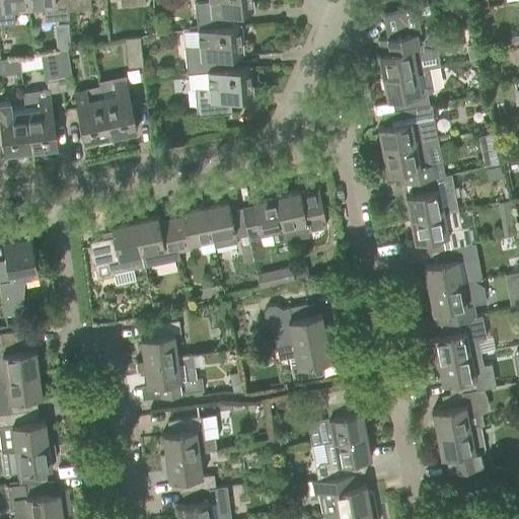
[(0,0),(0,23),(14,23),(12,6),(27,5),(26,0),(0,0)]
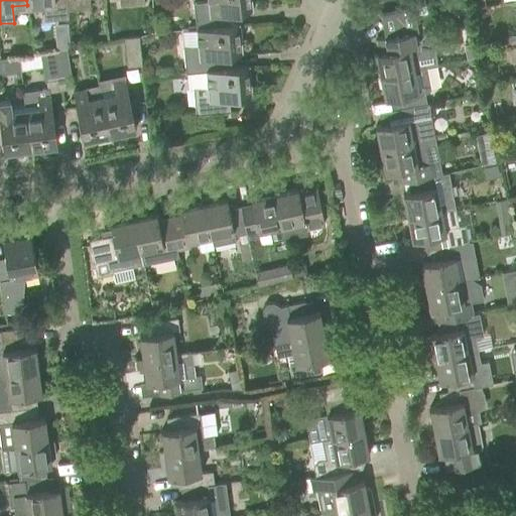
[(26,0),(27,5),(42,4),(44,20),(68,18),(67,10),(66,0),(26,0)]
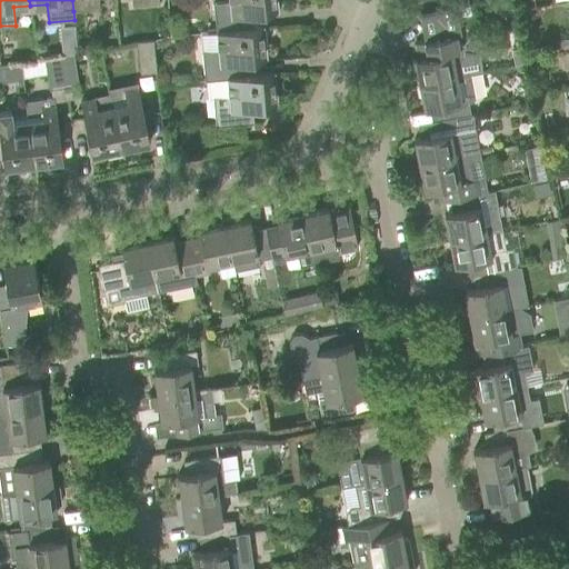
[(72,0),(73,11),(99,9),(98,0),(72,0)]
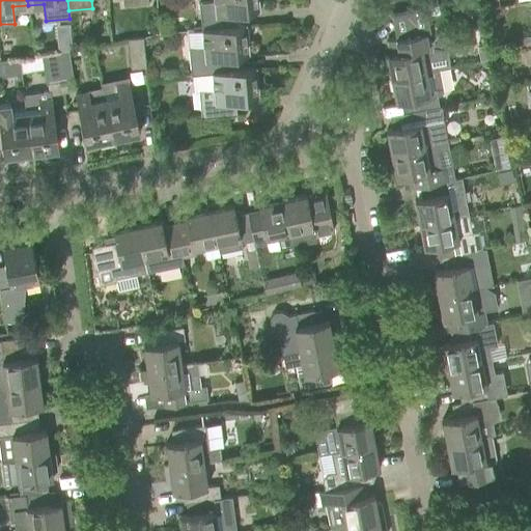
[(215,0),(215,1),(199,3),(201,29),(228,27),(227,15),(259,11),(259,10),(257,10),(257,6),(259,6),(258,0),(215,0)]
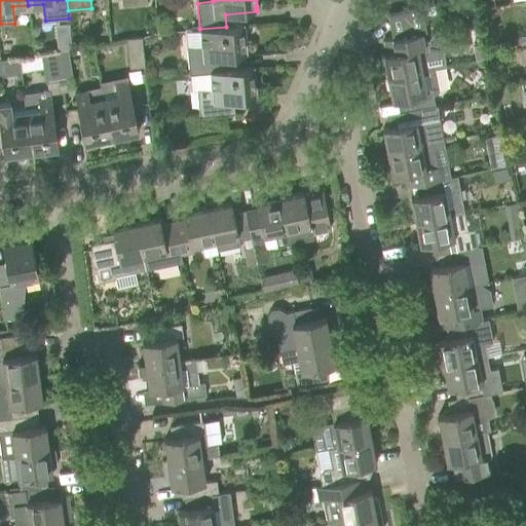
[(202,45),(186,47),(189,73),(216,71),(215,59),(247,55),(247,54),(245,54),(245,50),(247,50),(246,38),(243,38),(242,27),(245,26),(245,25),(226,27),(199,29),(199,30),(201,30),(202,45)]
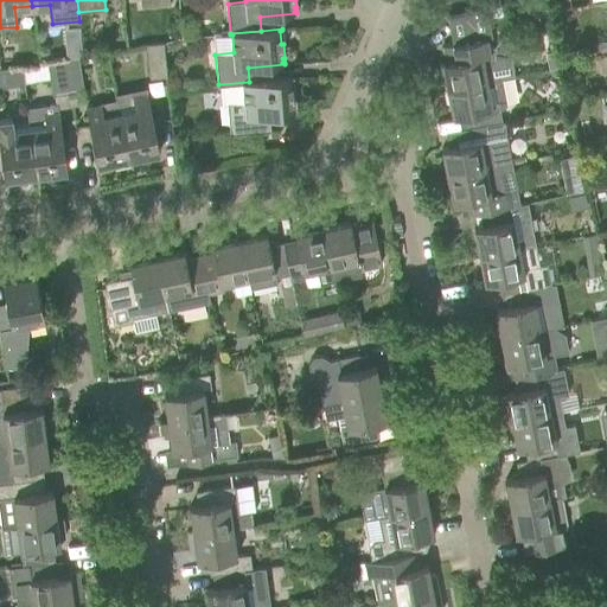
[(487,50),(486,39),(442,48),(445,62),(442,62),(447,90),(486,82),(500,80),(515,77),(511,63),(518,51),(498,39),(492,49),(487,50)]
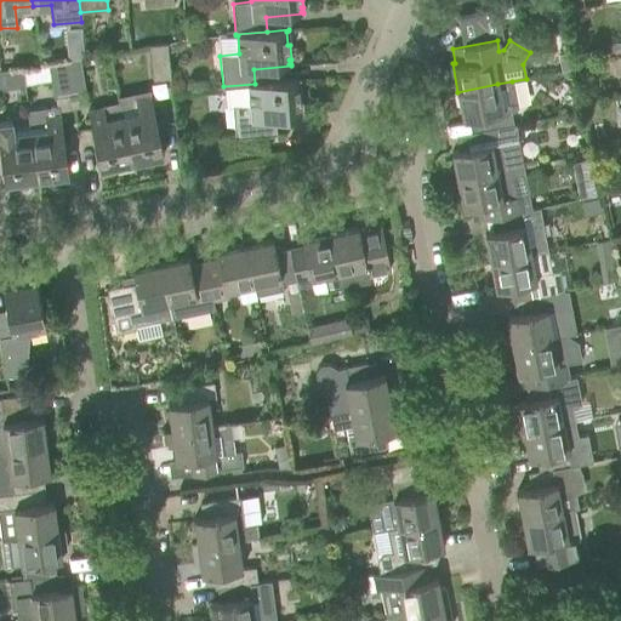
[(149,46),(153,80),(169,78),(166,44),(149,46)]
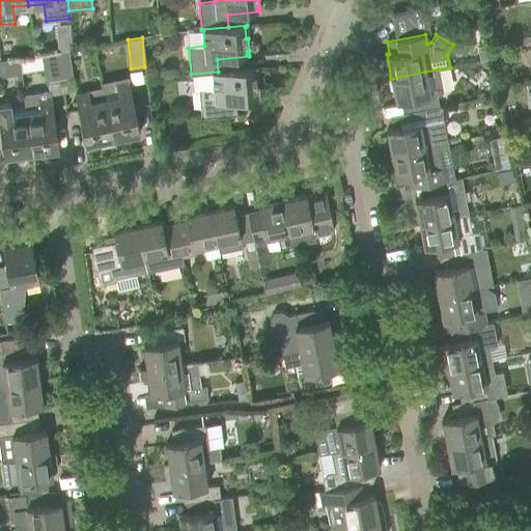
[(479,60),(491,58),(487,43),(476,45),(479,60)]
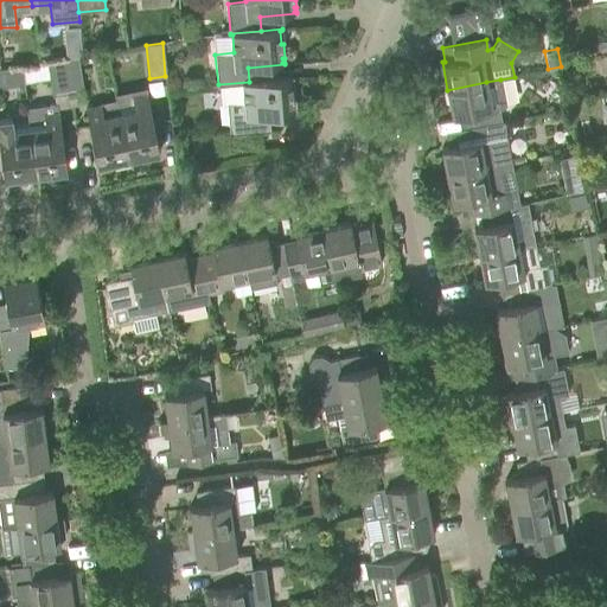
[(63,59),(68,93),(83,89),(77,57),(63,59)]
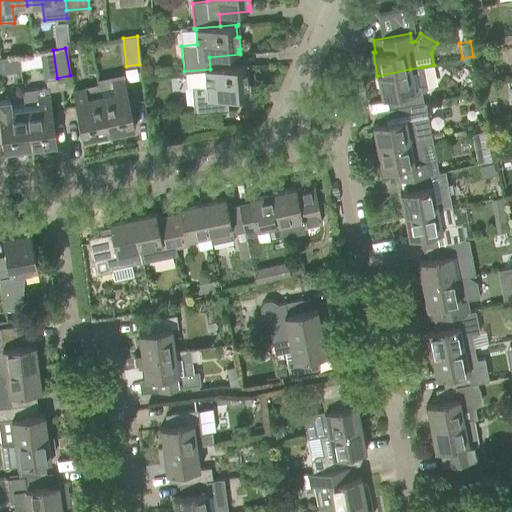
[(57,78),(53,50),(40,53),(45,80),(57,78)]
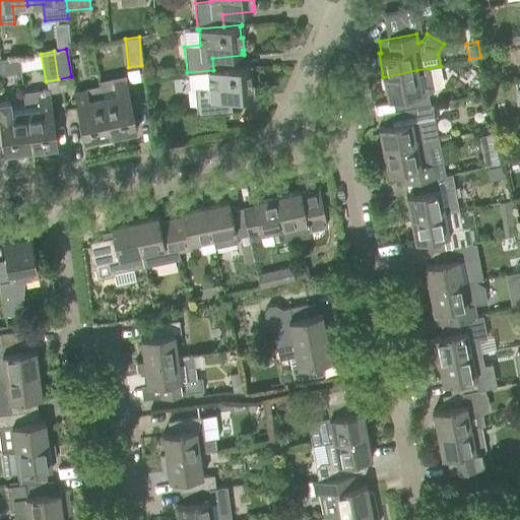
[(213,70),(187,72),(187,73),(188,73),(189,89),(194,89),(197,116),(223,113),(222,100),(254,96),(254,95),(252,95),(252,91),(253,91),(252,80),(251,80),(250,68),(251,68),(251,66),(213,70)]
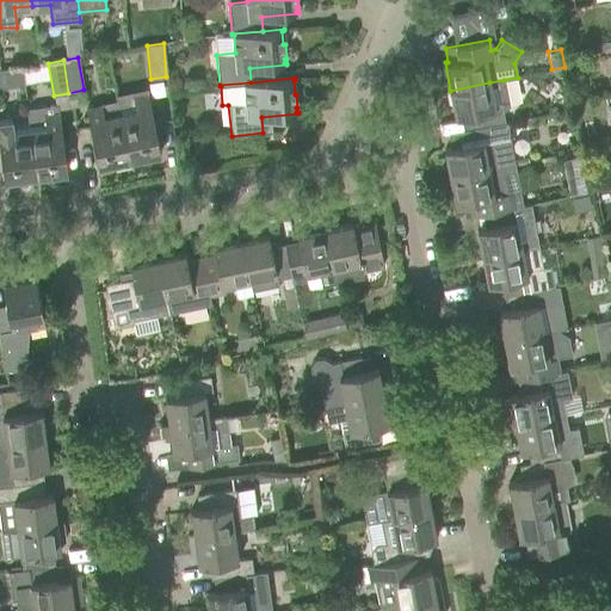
[(504,80),(489,82),(450,91),(456,118),(470,115),(473,129),(504,123),(501,109),(505,109),(508,104),(504,80)]
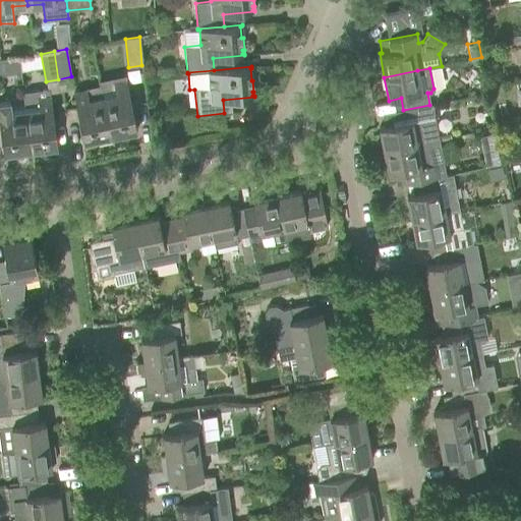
[(99,82),(100,87),(102,97),(111,136),(136,130),(126,81),(115,83),(114,78),(99,82)]
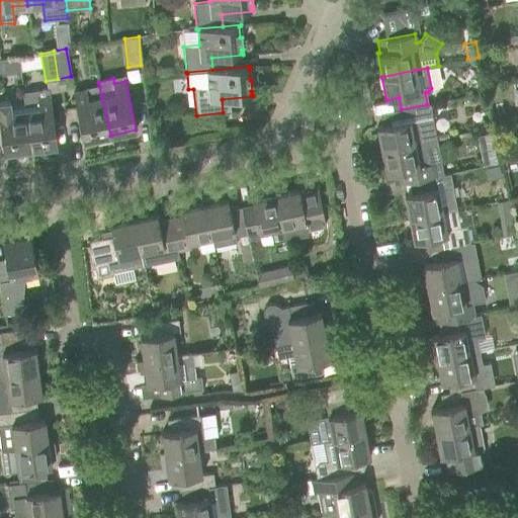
[(96,143),(111,140),(110,136),(101,96),(99,86),(74,92),(84,141),(96,139),(96,143)]
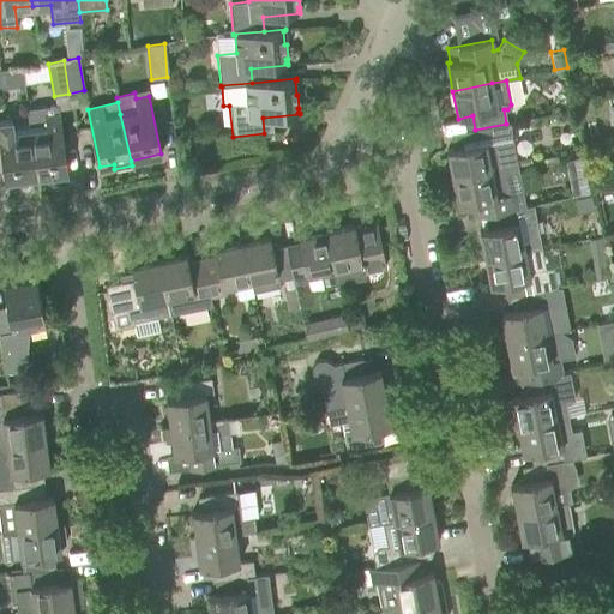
[(67,173),(59,113),(58,104),(28,109),(29,124),(30,130),(36,176),(67,173)]
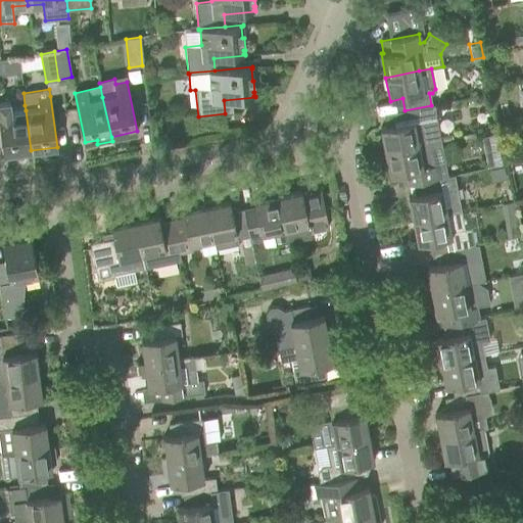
[(31,150),(26,110),(25,105),(10,107),(10,102),(0,103),(0,124),(4,154),(16,152),(16,156),(32,154),(31,150)]
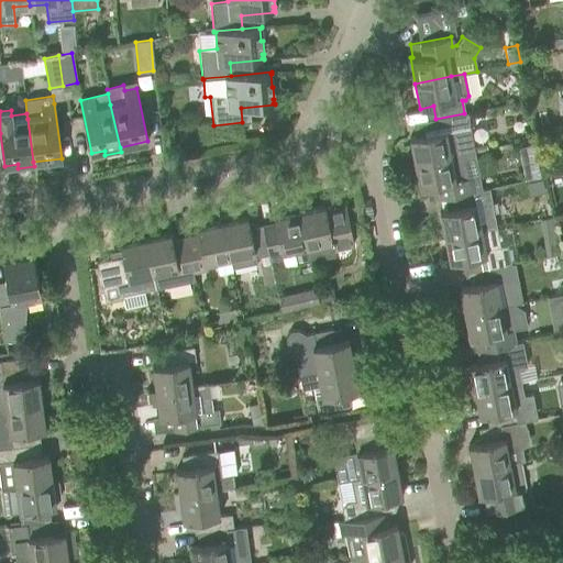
[(421,121),(424,134),(409,138),(415,163),(473,152),(466,113),(464,113),(435,119),(421,121)]
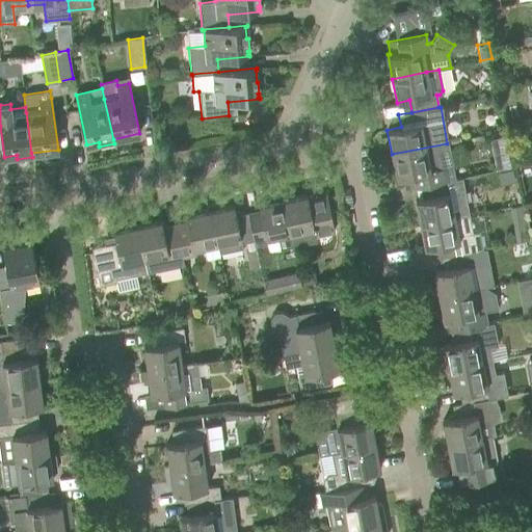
[(163,125),(153,126),(155,138),(165,137),(163,125)]
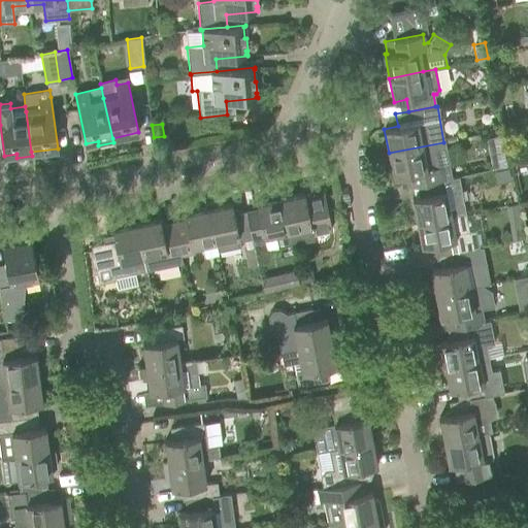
[(451,178),(443,142),(389,153),(393,176),(405,174),(407,187),(422,184),(451,178)]
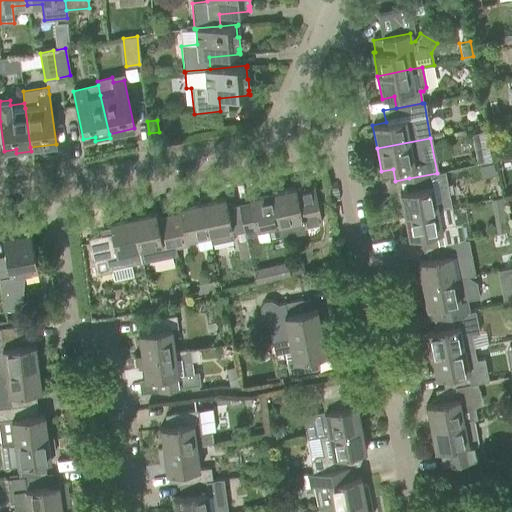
[(491,161),(489,151),(474,153),(476,164),(491,161)]
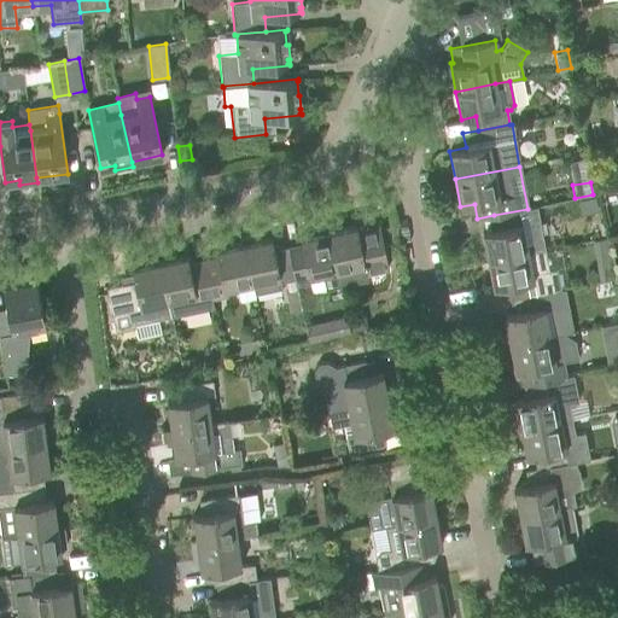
[(595,196),(577,199),(581,213),(596,210),(598,210),(595,196)]
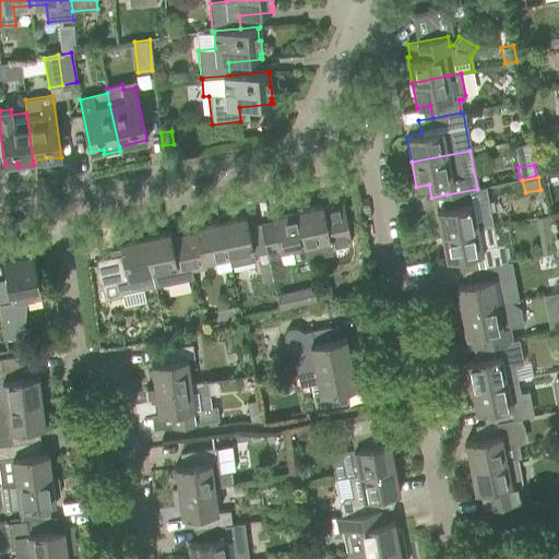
[(447,194),(449,207),(437,210),(441,235),(477,228),(491,225),(487,203),(486,204),(483,188),(477,189),(447,194)]
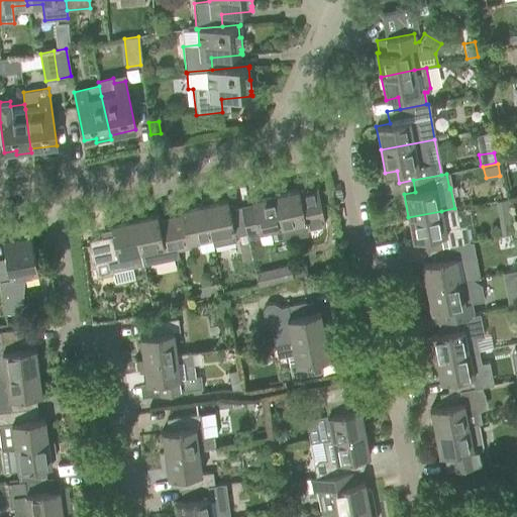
[(298,189),(275,194),(285,239),(306,234),(305,228),(325,224),(317,187),(303,190),(304,192),(299,193),(298,189)]
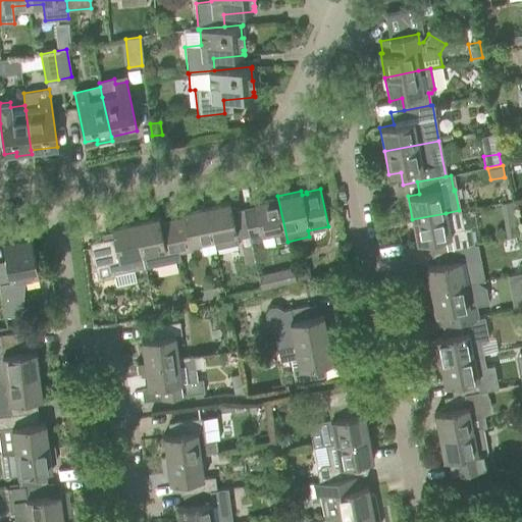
[(335,198),(333,189),(325,191),(327,199),(335,198)]
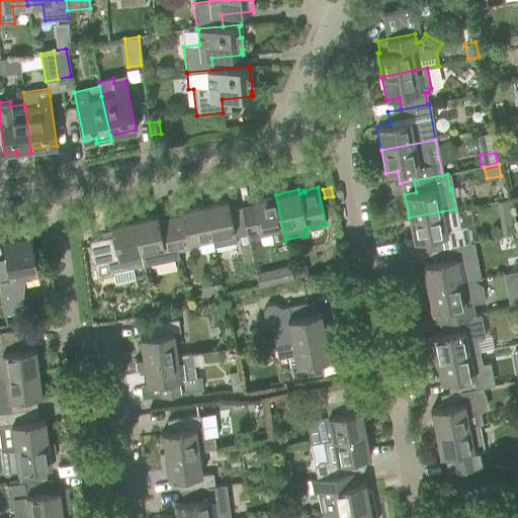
[(261,192),(262,196),(252,198),(254,210),(243,213),(247,235),(248,241),(260,238),(262,245),(285,240),(275,194),(274,190),(261,192)]
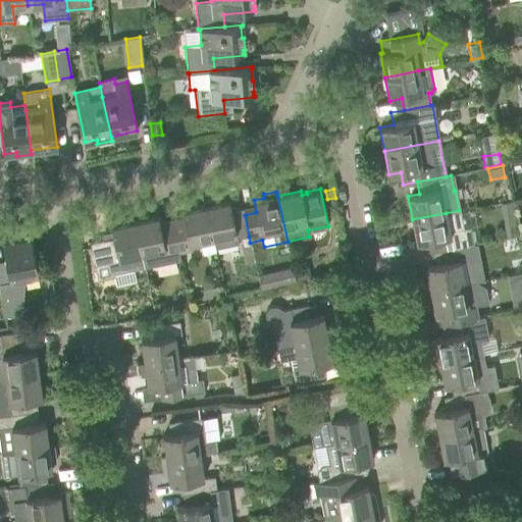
[(512,200),(500,203),(502,213),(514,211),(512,200)]
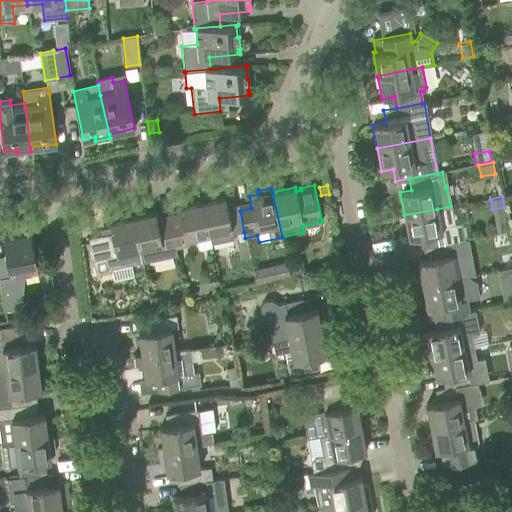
[(244,232),(240,211),(239,205),(227,208),(225,197),(201,202),(211,245),(232,240),(231,235),(244,232)]
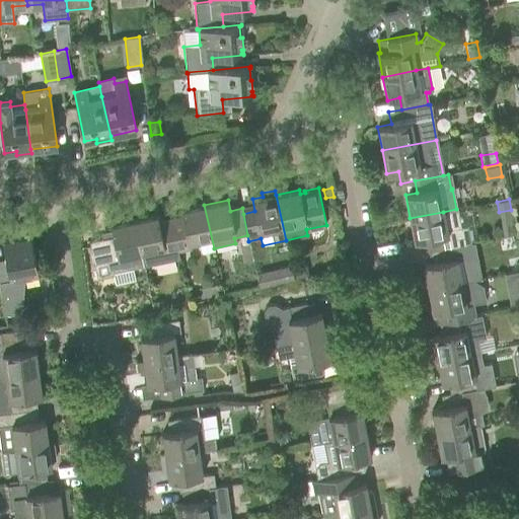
[(214,248),(204,205),(180,209),(182,215),(183,221),(171,224),(176,245),(177,250),(177,251),(191,248),(189,242),(199,240),(202,252),(214,250),(214,248)]
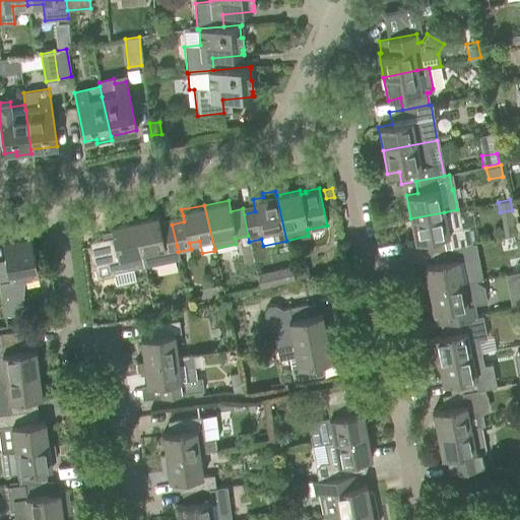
[(444,212),(410,218),(415,242),(427,240),(430,252),(434,251),(469,244),(471,244),(468,229),(463,225),(460,225),(457,209),(444,212)]
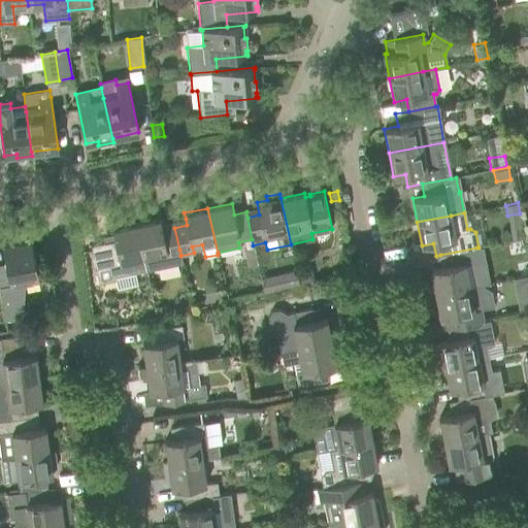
[(182,262),(180,256),(174,228),(162,230),(160,219),(136,223),(146,270),(182,262)]
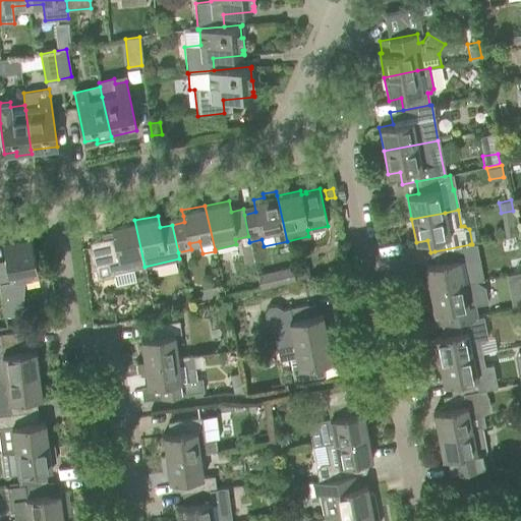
[(145,267),(134,220),(111,225),(113,237),(90,242),(98,280),(117,276),(117,273),(145,267)]
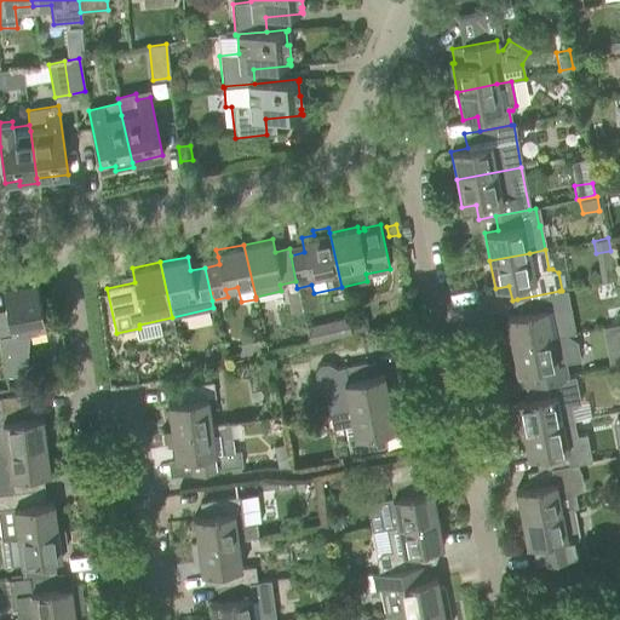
[(7,315),(0,315),(0,349),(5,375),(23,377),(26,333),(46,329),(36,283),(3,291),(7,315)]
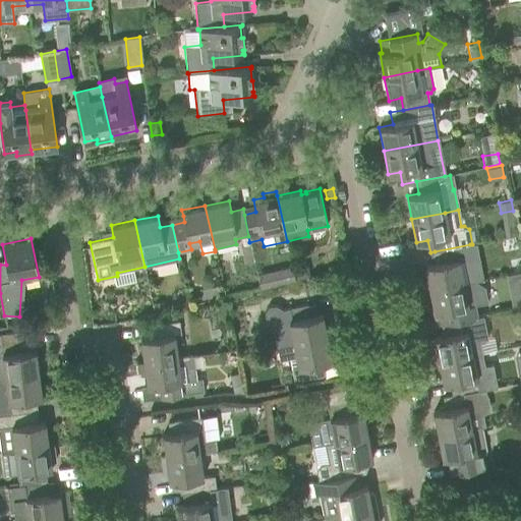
[(245,263),(253,261),(250,243),(241,245),(245,263)]
